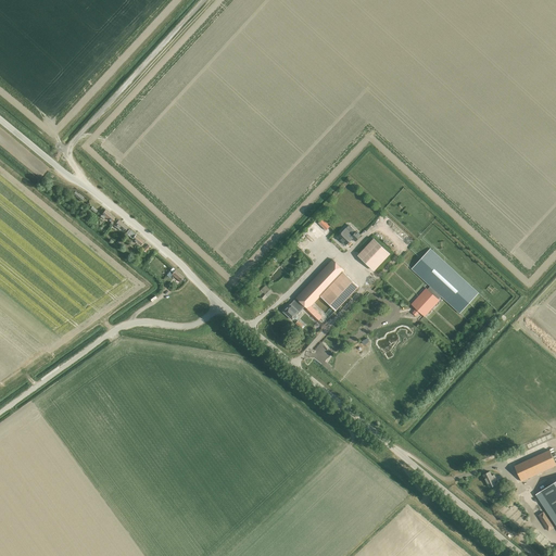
[(73,194),(81,201),(84,199),(83,197),(79,193),(79,194),(75,191),(73,194)]
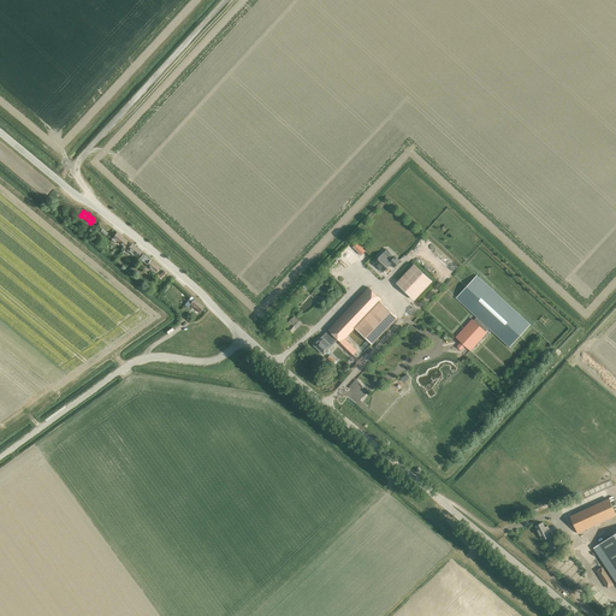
[(128,244),(126,243),(128,242),(117,234),(111,240),(114,243),(117,241),(124,246),(123,248),(124,249),(128,244)]
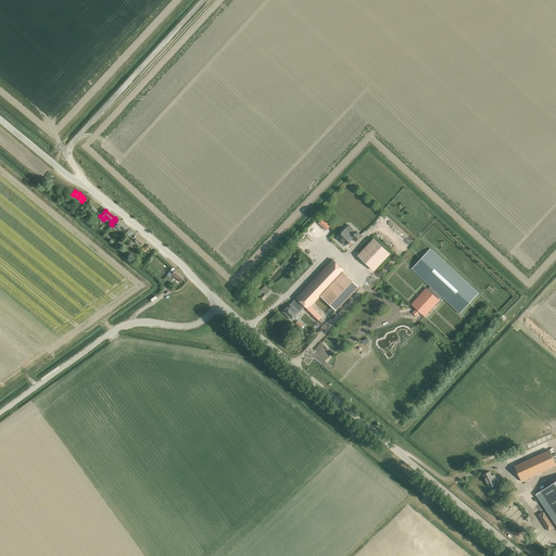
[(128,227),(119,220),(117,218),(113,224),(114,226),(121,230),(122,229),(125,231),(128,227)]
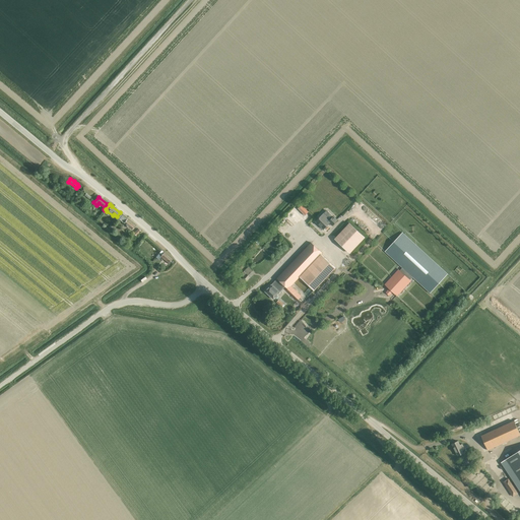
[(302,205),(298,208),(306,215),(309,212),(302,205)]
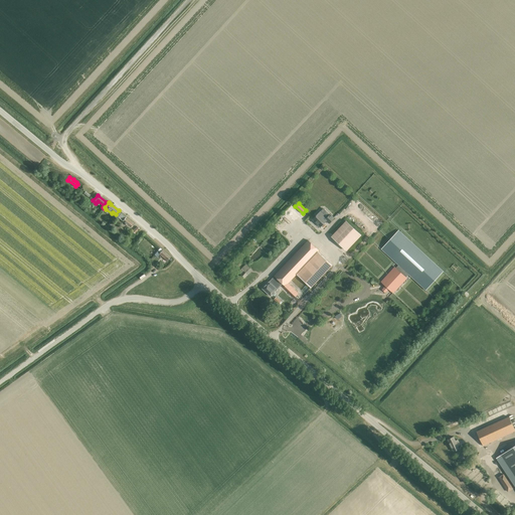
[(320,211),(313,219),(321,227),(326,221),(329,223),(334,218),(330,214),(330,215),(323,208),(320,211)]
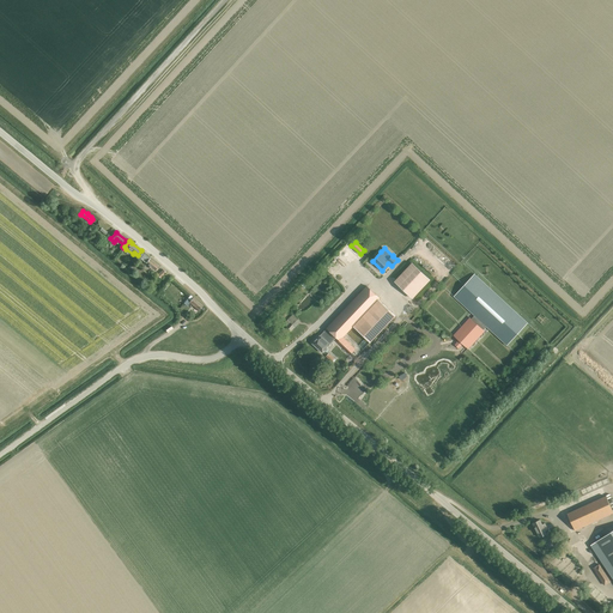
[(141,259),(156,269),(159,266),(145,254),(141,259)]
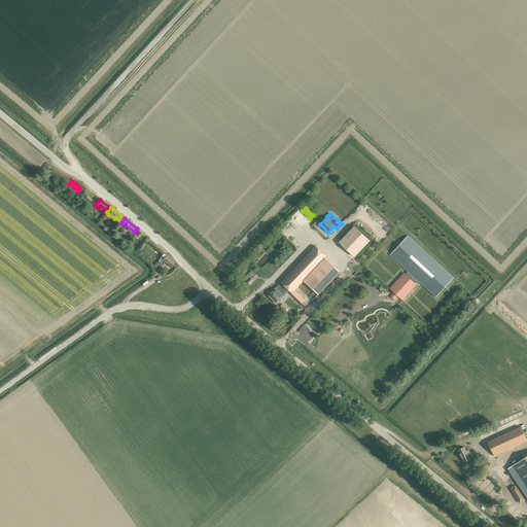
[(355,256),(370,241),(354,226),(340,242),(355,256)]
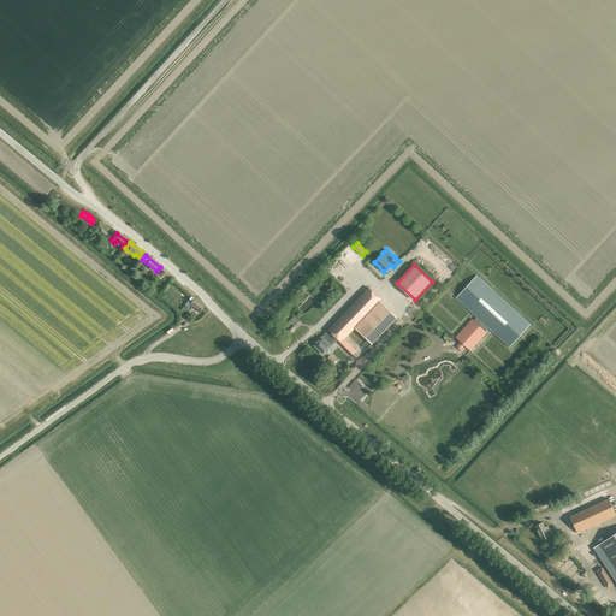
[(477,274),(455,297),(477,318),(489,329),(509,348),(531,325),(477,274)]
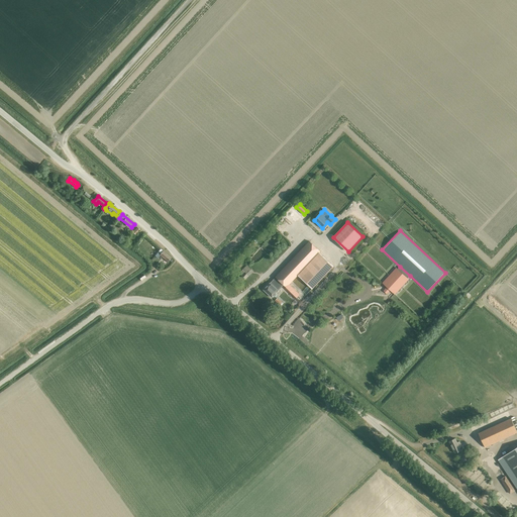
[(276,278),(274,281),(277,284),(275,286),(280,290),(284,285),(287,288),(286,289),(296,299),(300,296),(289,286),(299,276),(313,289),(334,267),(319,253),(321,252),(310,241),(276,278)]
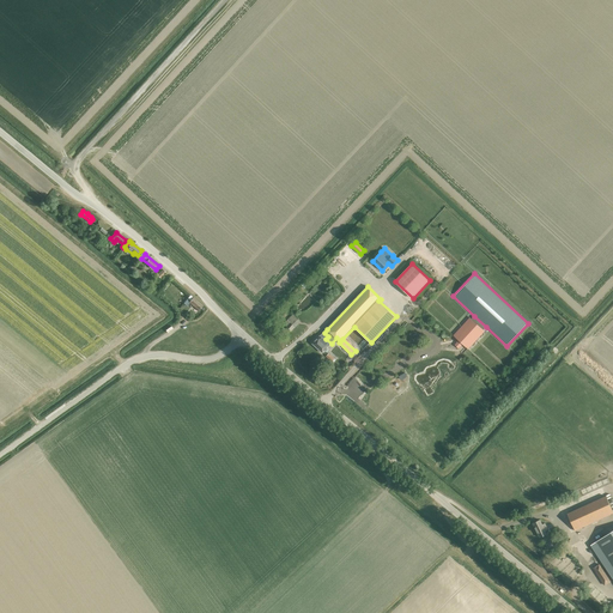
[(194,297),(194,298),(190,296),(184,303),(187,305),(190,303),(199,310),(204,305),(194,297)]
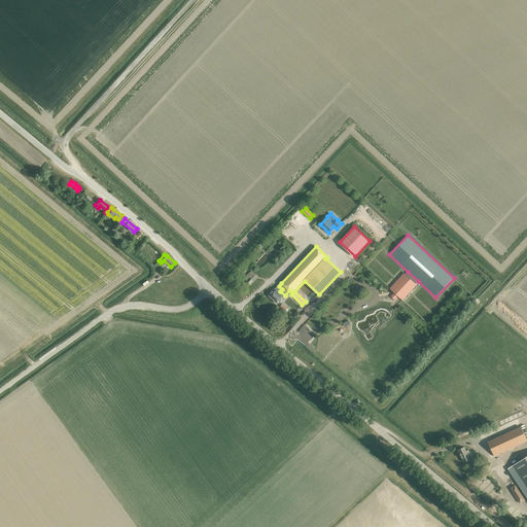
[(250,285),(258,277),(251,270),(247,275),(244,278),(250,285)]
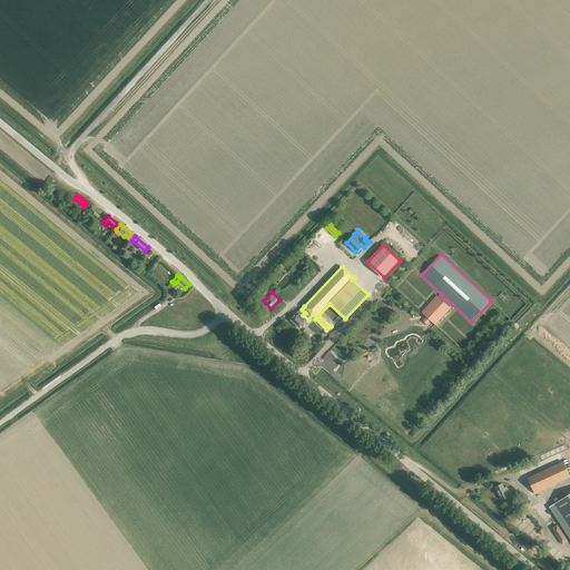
[(423,321),(426,324),(430,321),(435,325),(451,308),(436,295),(421,312),(426,316),(423,321)]
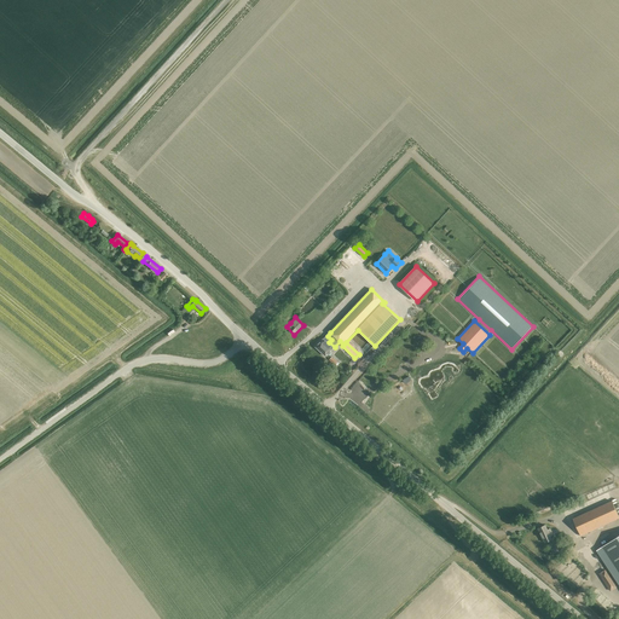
[(327,336),(316,347),(325,357),(335,347),(329,342),(331,340),(327,336)]
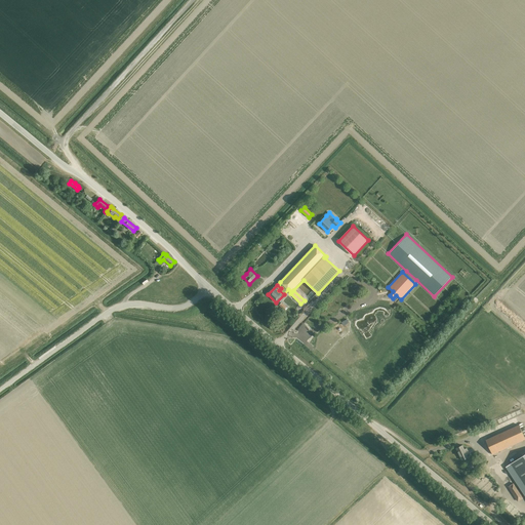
[(524,438),(519,425),(486,440),(492,454),(524,439),(524,438)]
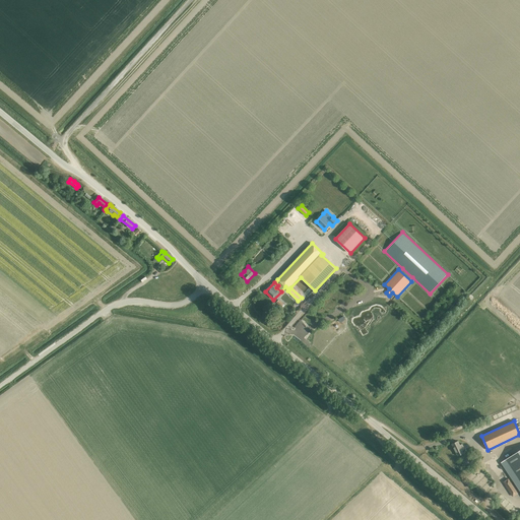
[(458,441),(452,444),(457,456),(463,453),(462,451),(465,450),(462,444),(460,445),(458,441)]
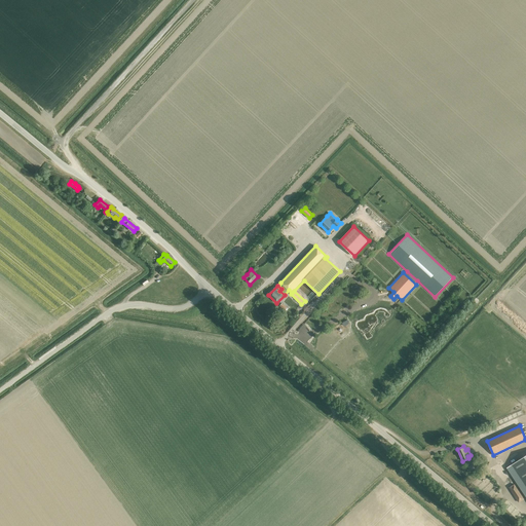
[(525,454),(511,465),(525,488),(525,454)]
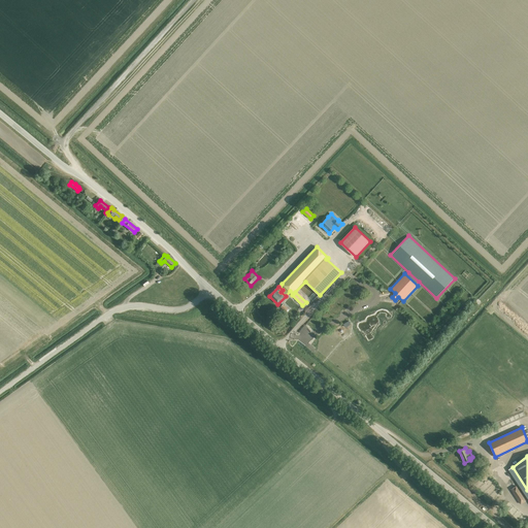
[(527,490),(513,467),(508,469),(519,485),(527,498),(527,490)]
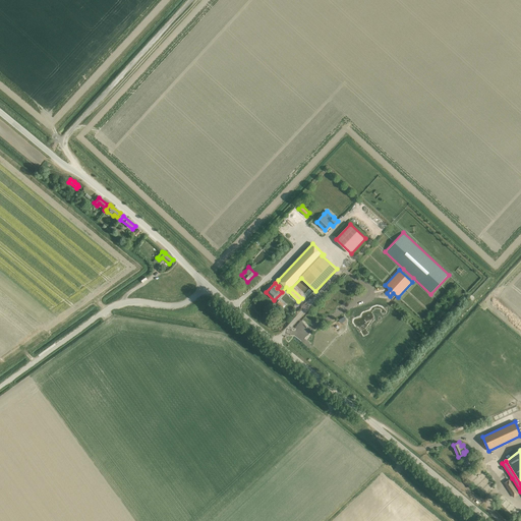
[(520,493),(520,491),(512,478),(505,482),(508,488),(513,497),(514,498),(520,493)]
